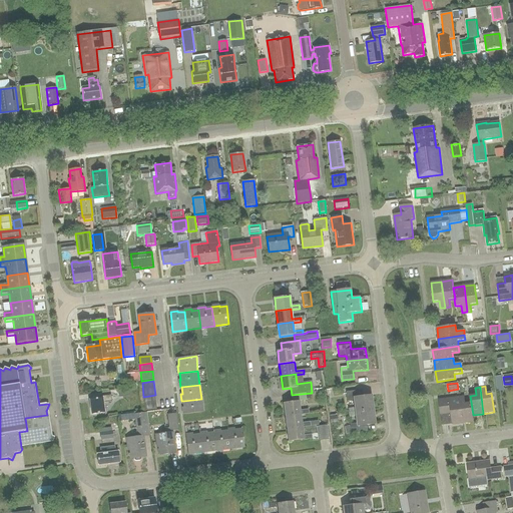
[(118,389),(119,397),(129,396),(128,388),(118,389)]
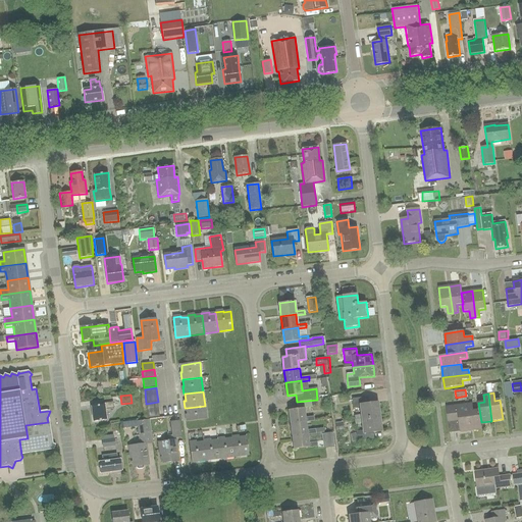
[(355,416),(355,419),(379,416),(377,403),(370,404),(368,398),(352,400),(354,409),(359,408),(360,415),(355,416)]
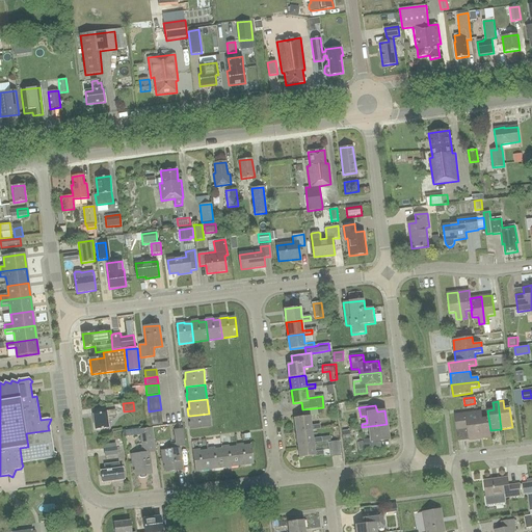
[(318,415),(317,408),(302,410),(303,417),(318,415)]
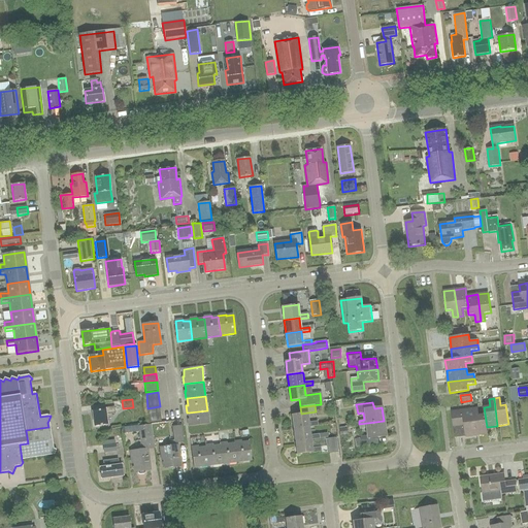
[(162,422),(160,406),(147,408),(150,423),(162,422)]
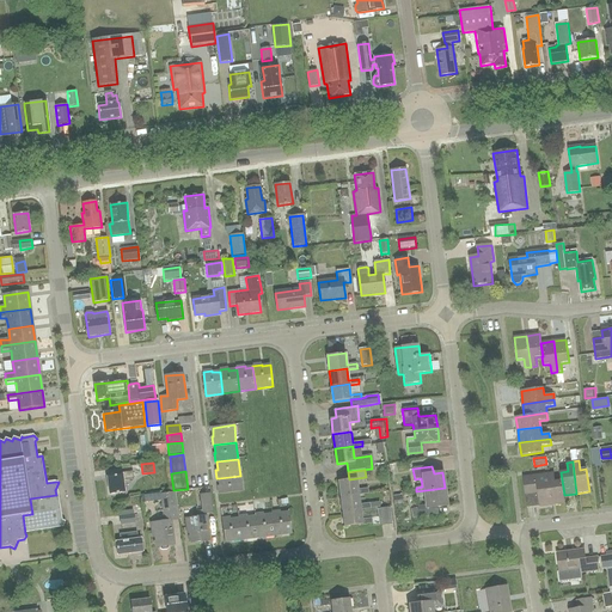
[(124,482),(134,481),(133,472),(123,473),(123,475),(106,477),(110,495),(126,493),(124,482)]
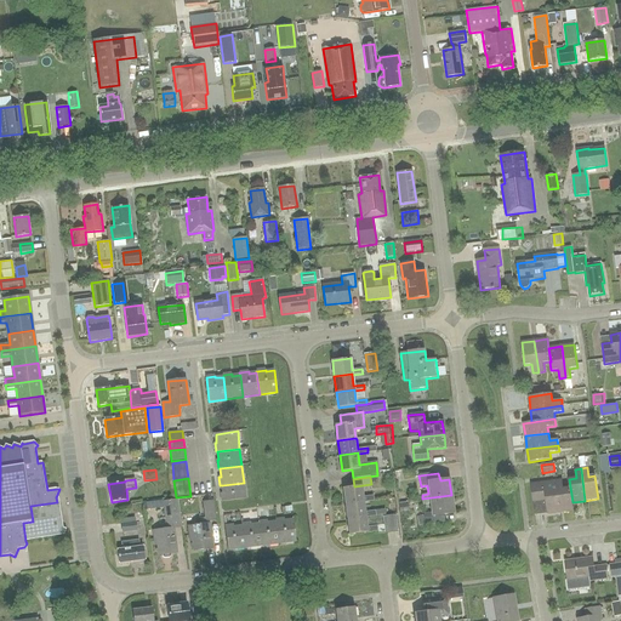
[(563,480),(556,482),(560,513),(574,511),(573,502),(570,489),(564,489),(563,480)]
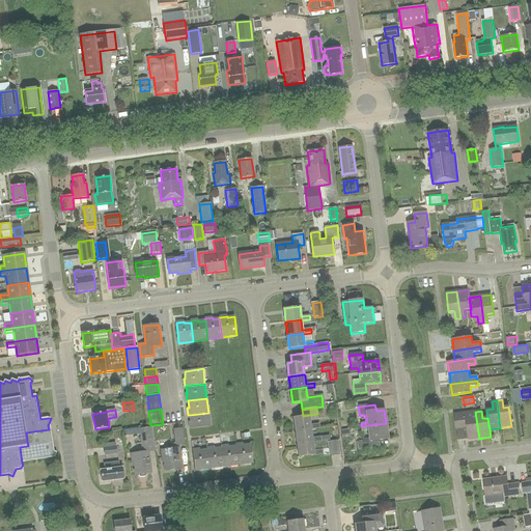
[(468,440),(479,439),(475,412),(454,414),(457,441),(468,440)]
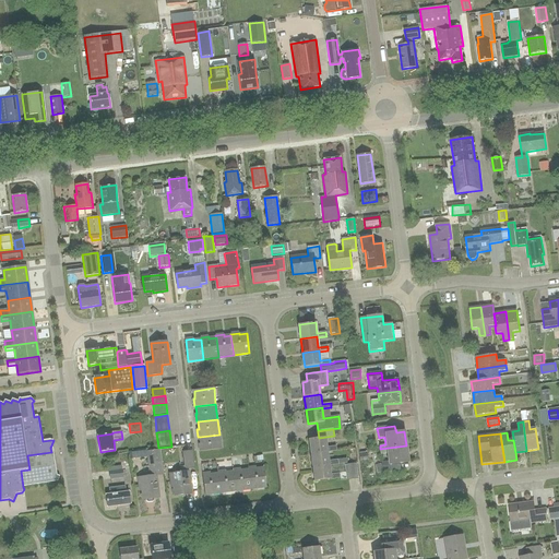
[(219,435),(200,437),(201,444),(199,444),(200,452),(222,450),(219,435)]
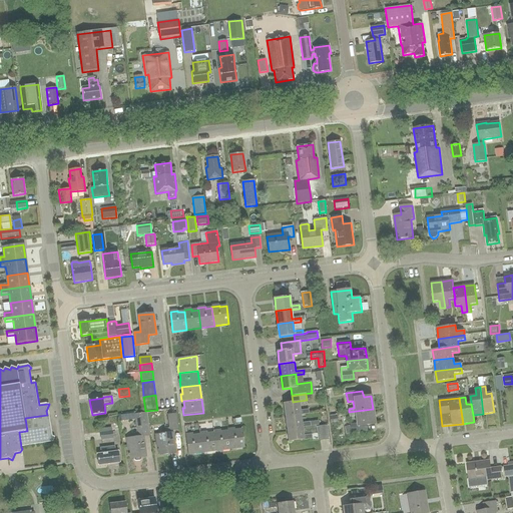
[(301,414),(301,415),(309,414),(309,410),(301,411),(299,401),(284,403),(286,416),(301,414)]
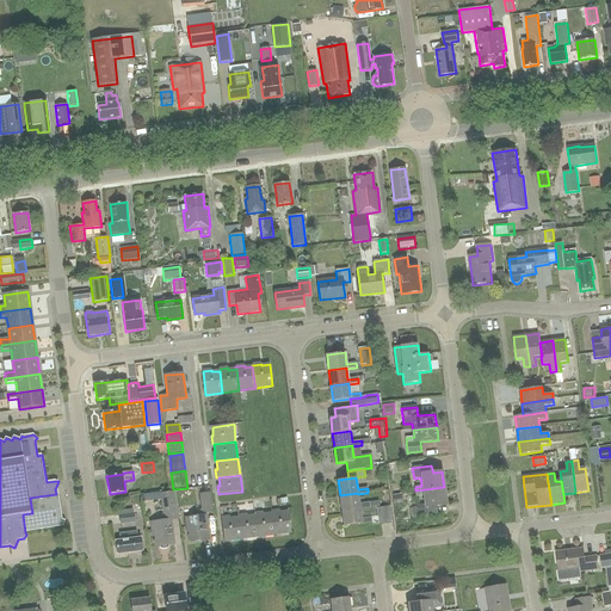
[(444,487),(415,491),(417,498),(423,497),(424,505),(418,505),(419,517),(438,514),(437,507),(446,506),(444,487)]
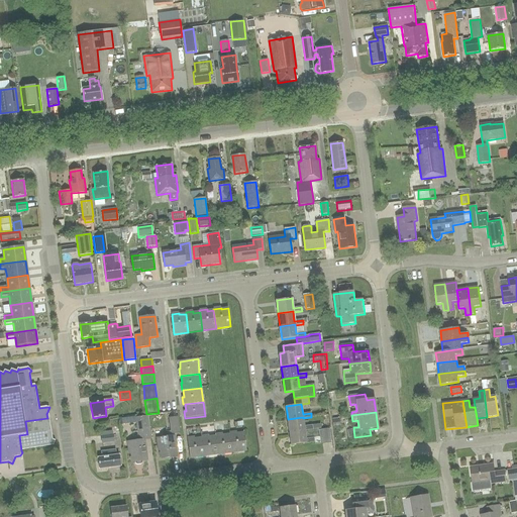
[(135,418),(138,441),(128,442),(129,454),(131,454),(132,462),(135,462),(135,464),(137,464),(140,464),(142,463),(142,461),(147,460),(144,440),(150,439),(148,416),(135,418)]
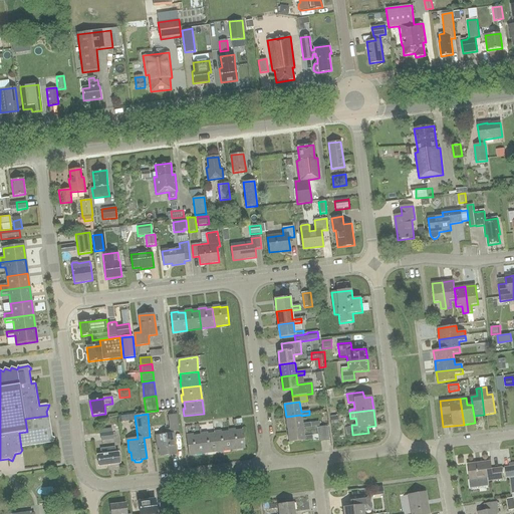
[(166,433),(179,431),(177,414),(168,416),(170,429),(166,430),(166,433)]
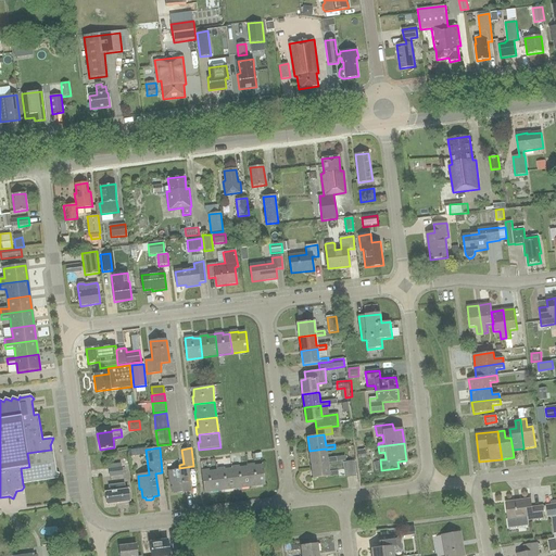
[(327,458),(326,450),(326,449),(310,451),(311,465),(327,463),(327,464),(345,460),(345,456),(327,458)]
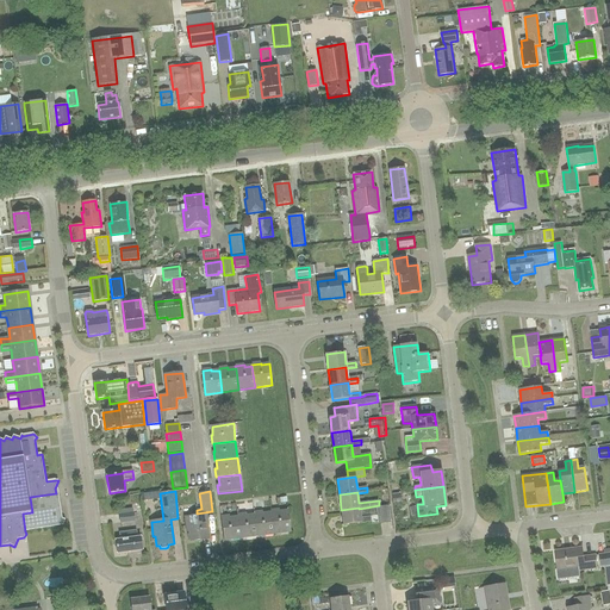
[(32,512),(23,514),(25,531),(63,526),(66,520),(62,518),(58,493),(56,493),(30,497),(32,512)]
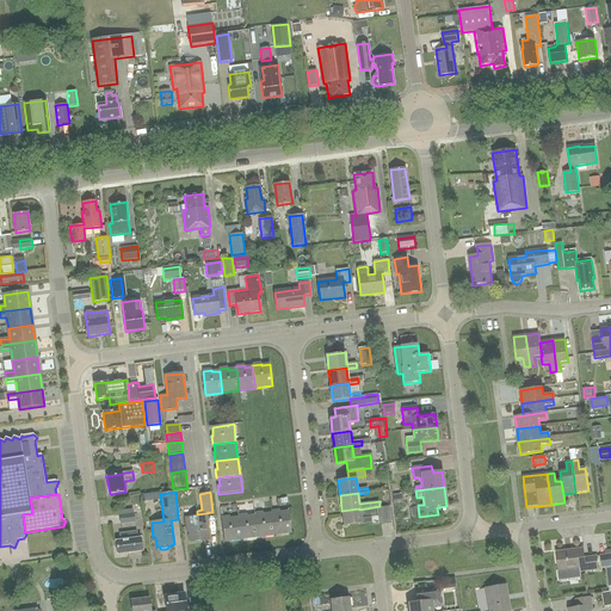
[(392,523),(389,506),(377,507),(380,524),(392,523)]
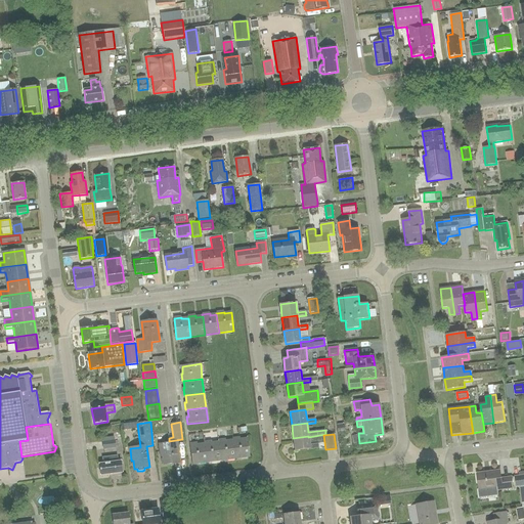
[(103,448),(117,447),(116,440),(114,440),(114,436),(102,438),(103,448)]
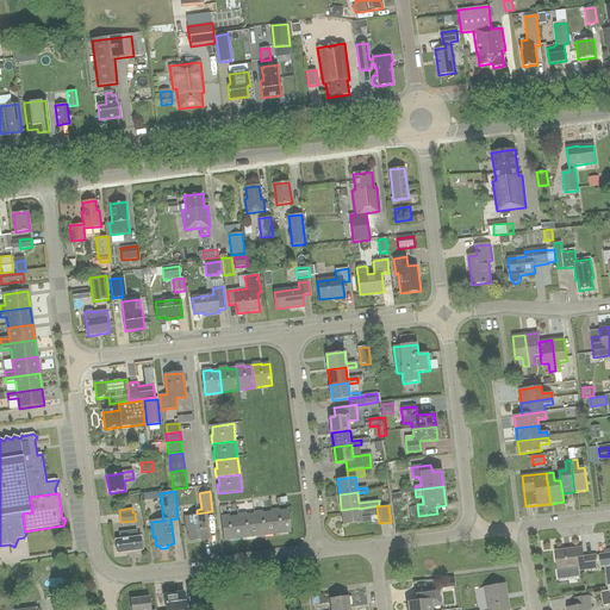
[(359,508),(341,510),(343,526),(372,522),(371,517),(360,518),(359,509),(359,508)]
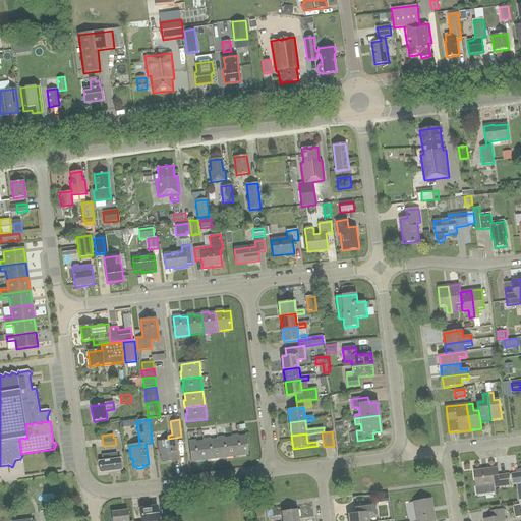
[(231,437),(232,438),(234,456),(248,455),(246,436),(239,437),(238,436),(231,437)]
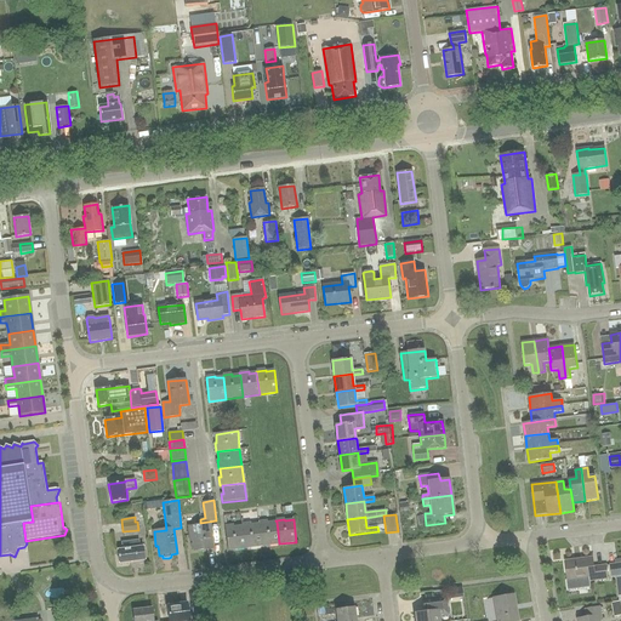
[(279,543),(277,522),(268,523),(268,522),(258,523),(258,524),(262,546),(279,543)]
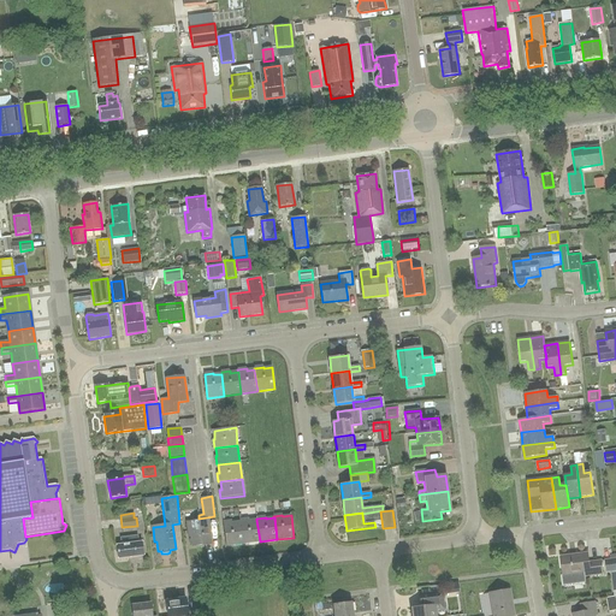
[(240,520),(240,522),(243,544),(260,542),(256,520),(249,521),(249,519),(240,520)]
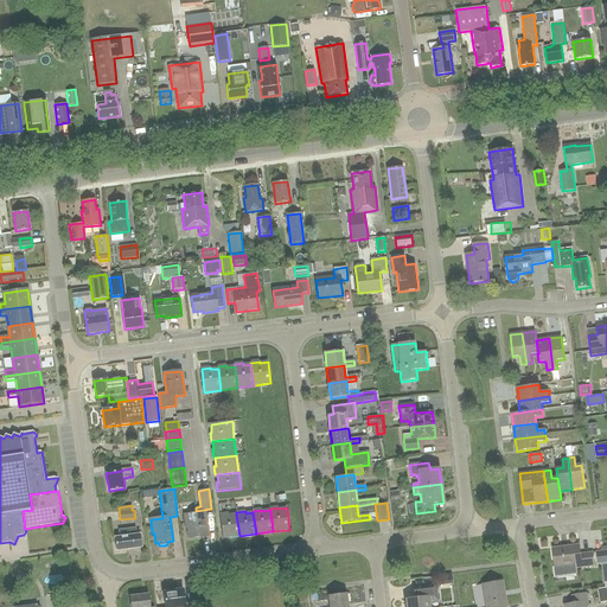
[(190,540),(208,537),(204,512),(185,515),(186,530),(189,530),(190,540)]
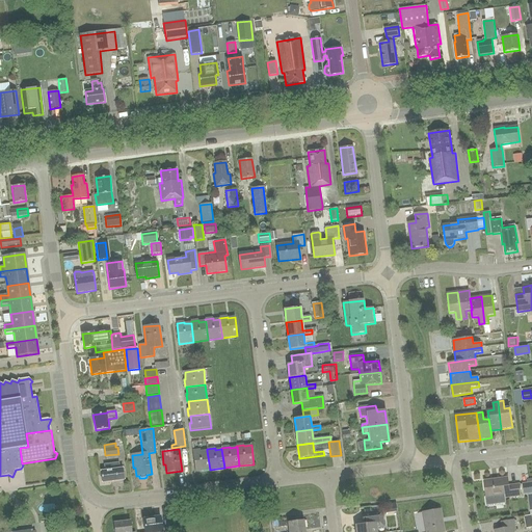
[(210,470),(207,451),(201,452),(201,450),(192,451),(195,472),(210,470)]
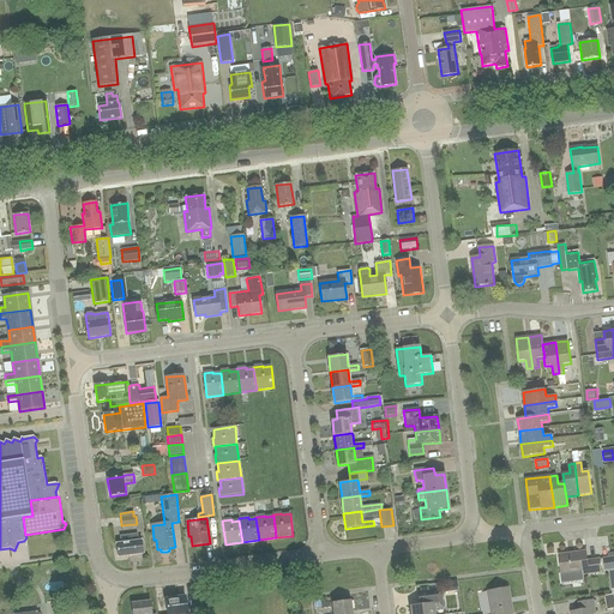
[(138,541),(138,534),(120,536),(121,543),(116,543),(118,557),(144,554),(142,540),(138,541)]
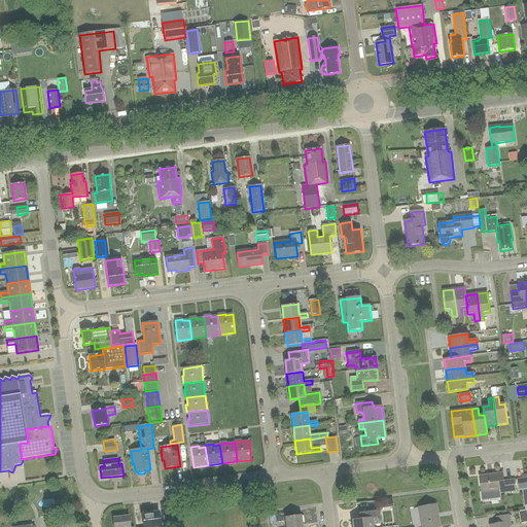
[(503,473),(480,477),(483,498),(500,496),(500,493),(516,491),(515,480),(504,481),(503,473)]
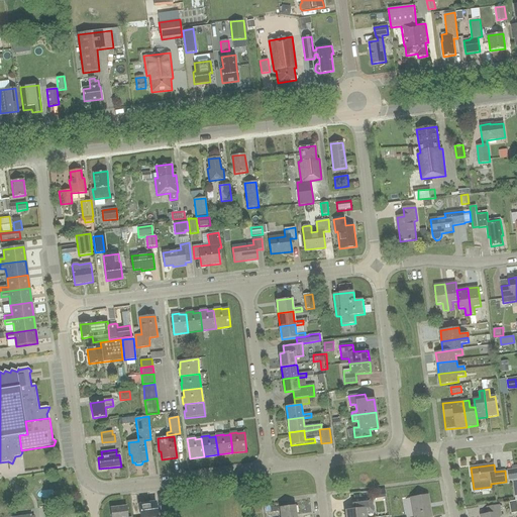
[(414,516),(431,516),(428,496),(411,498),(414,516)]
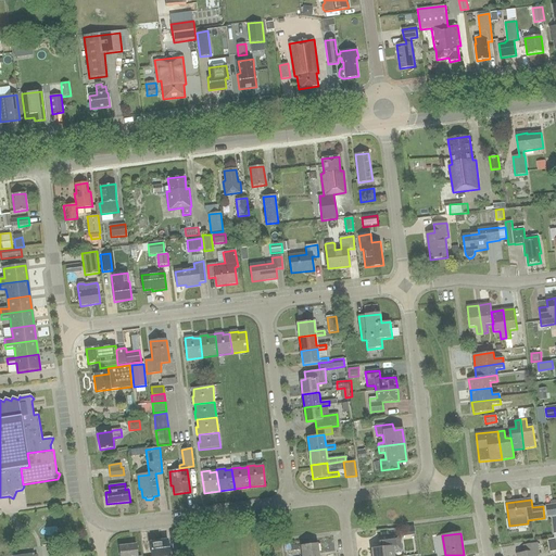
[(393,555),(393,551),(397,550),(402,550),(400,534),(378,538),(380,548),(371,550),(373,555),(393,555)]
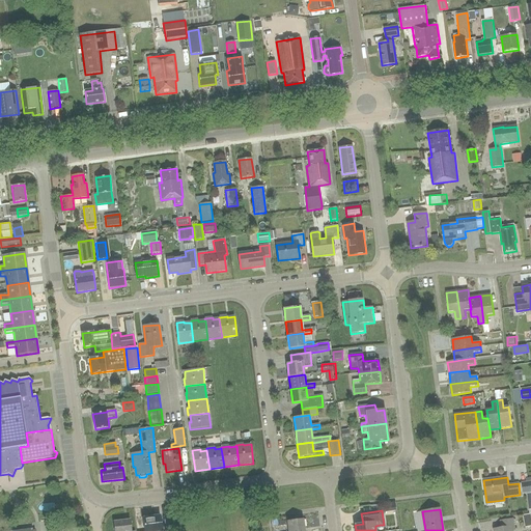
[(162,530),(163,530),(161,516),(142,519),(144,530),(162,530)]
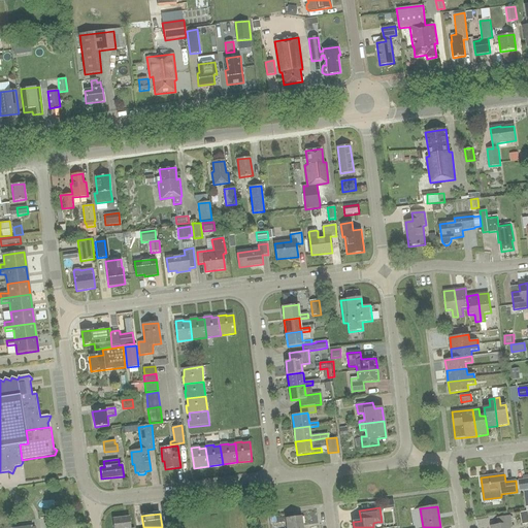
[(286,523),(286,527),(302,527),(301,517),(277,520),(276,516),(269,517),(270,523),(277,522),(277,524),(286,523)]
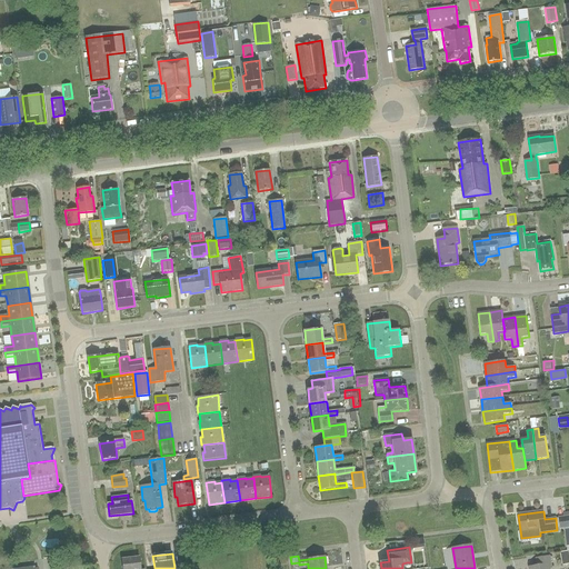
[(140,568),(139,557),(121,559),(122,568),(140,568)]
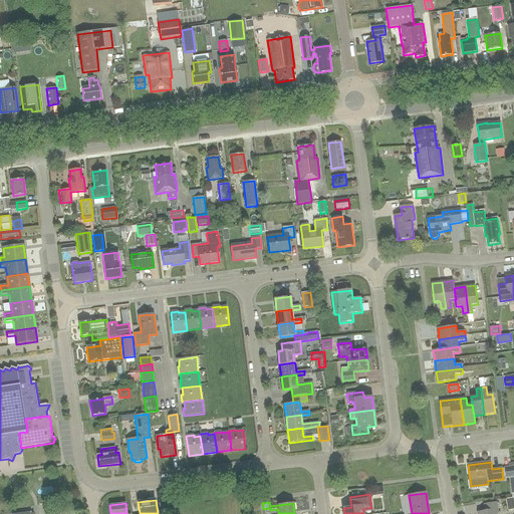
[(496,513),(499,513),(497,503),(486,505),(487,511),(478,512),(478,513),(496,513)]
